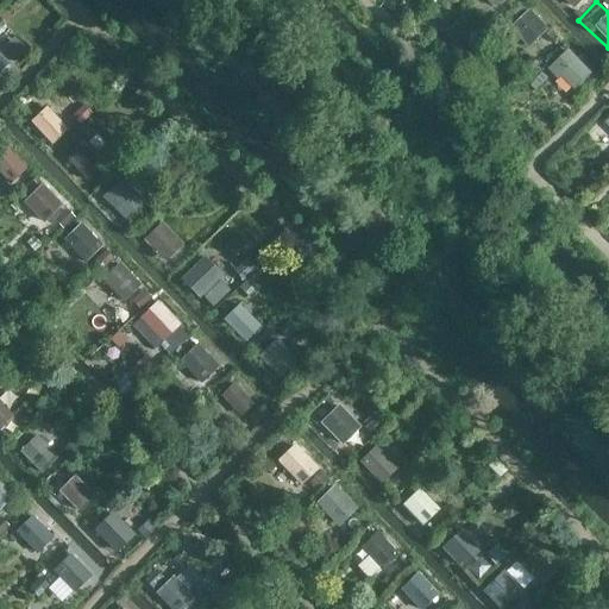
[(520,16),(500,38),(531,67),(551,45),(520,16)]
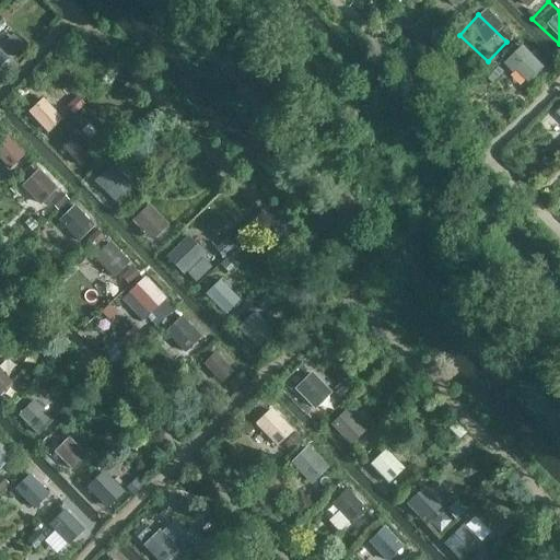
[(0,25),(0,44),(0,45),(15,30),(6,20),(0,25)]
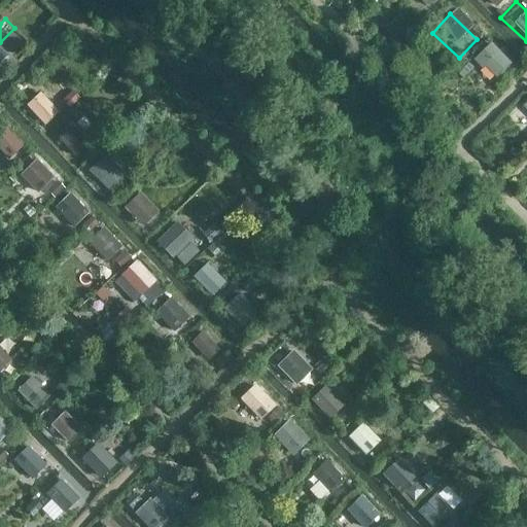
[(1,42),(11,55),(26,42),(15,30),(1,42)]
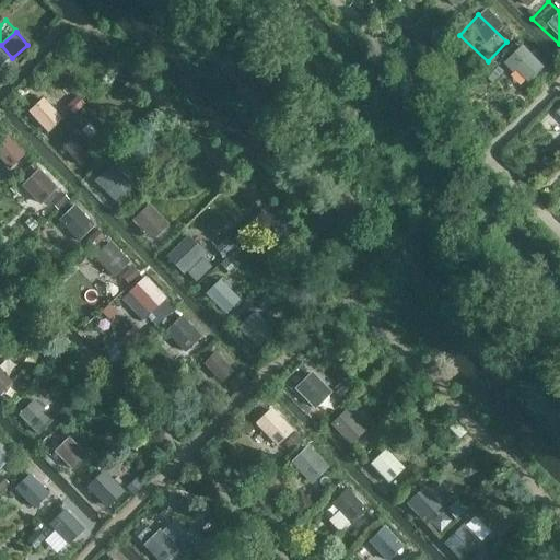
[(506,61),(527,84),(547,66),(526,43),(506,61)]
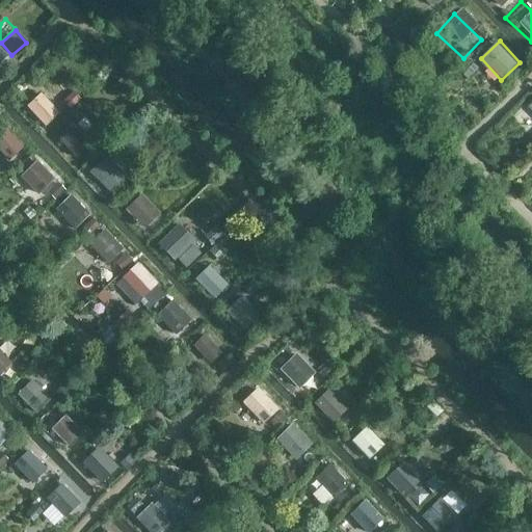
[(59,106),(44,85),(25,100),(41,121),(59,106)]
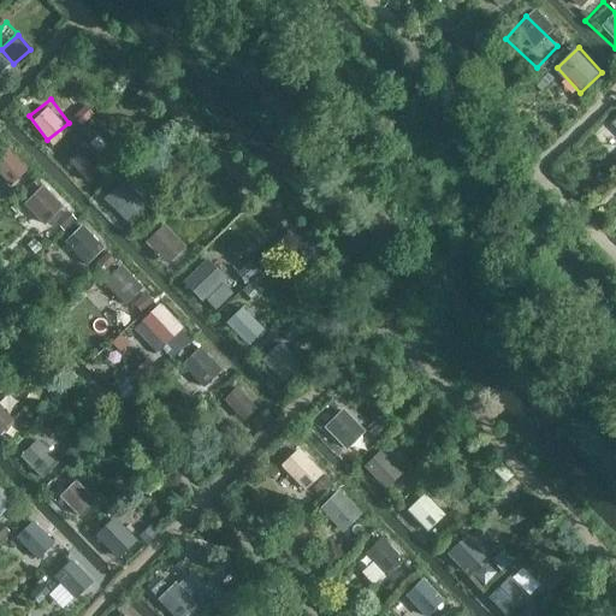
[(90,179),(118,152),(99,131),(71,158),(90,179)]
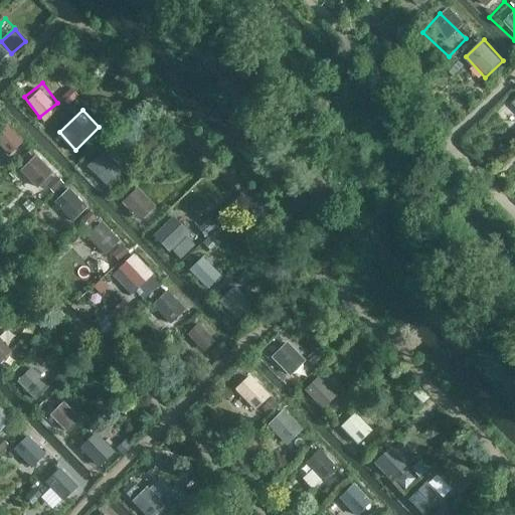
[(0,122),(0,153),(4,157),(20,139),(0,122)]
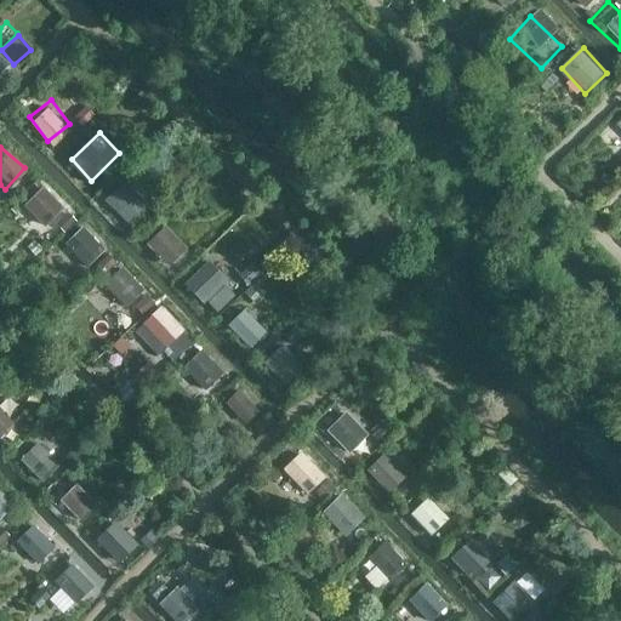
[(118,175),(96,195),(124,223),(144,201),(118,175)]
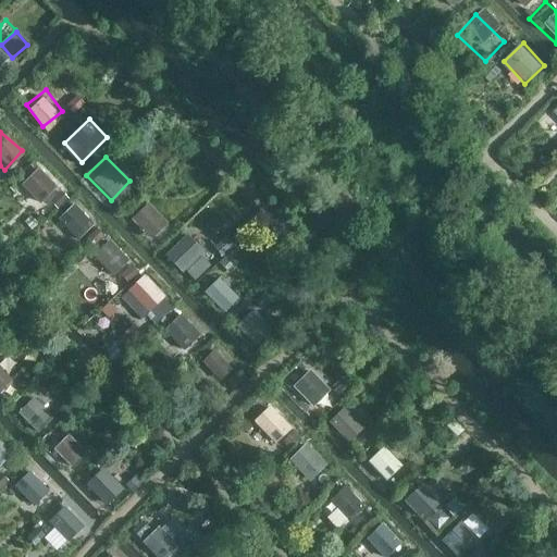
[(22,182),(41,203),(60,186),(40,164),(22,182)]
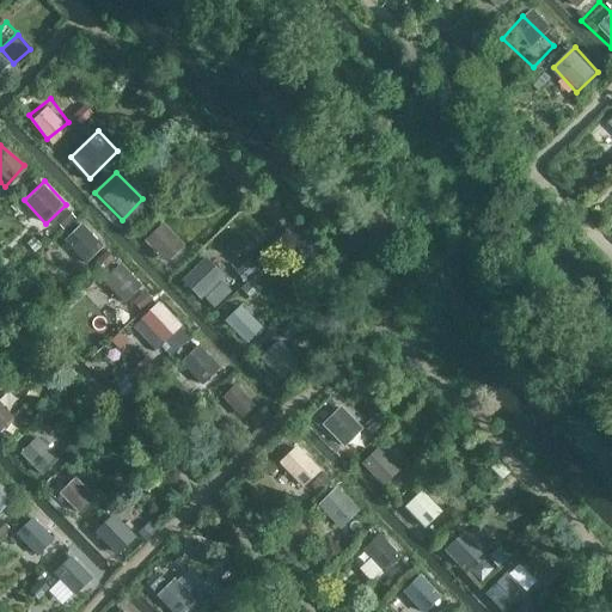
[(164,262),(187,248),(169,220),(146,233),(164,262)]
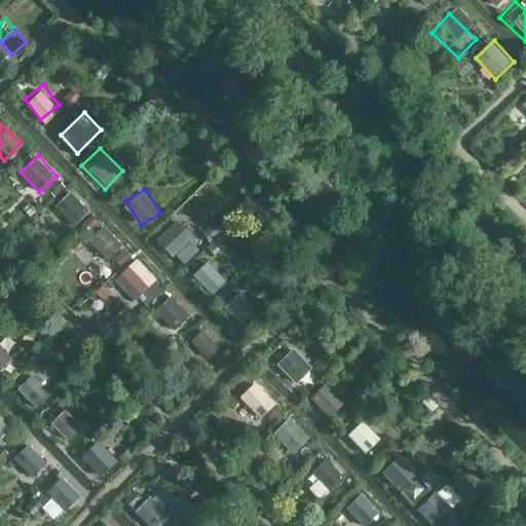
[(60,190),(46,205),(70,226),(83,211),(60,190)]
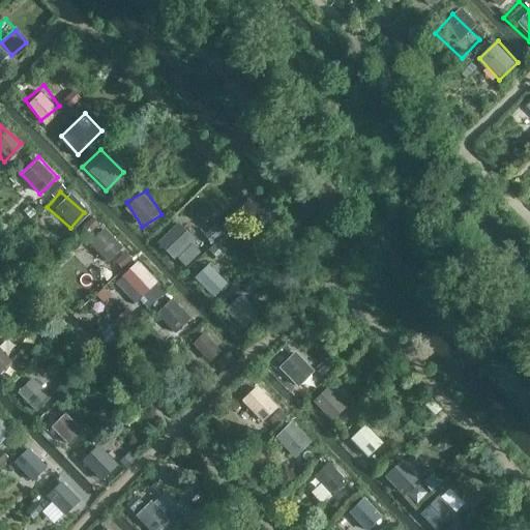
[(117,273),(135,257),(107,227),(83,248),(96,264),(102,258),(117,273)]
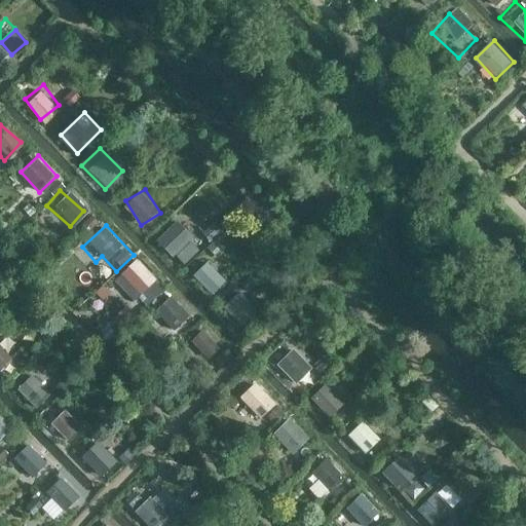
[(174,227),(159,243),(177,259),(191,241),(174,227)]
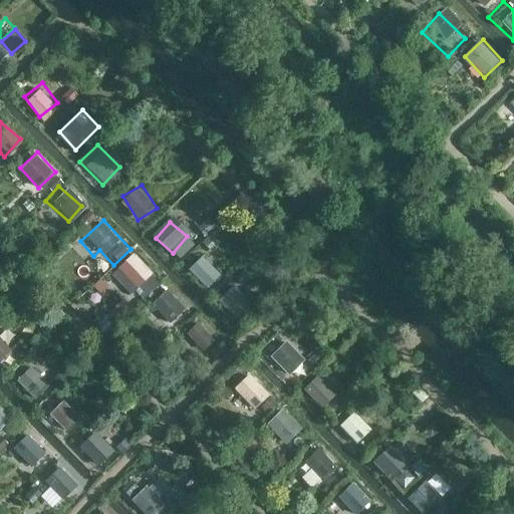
[(204,255),(190,268),(208,286),(222,273),(204,255)]
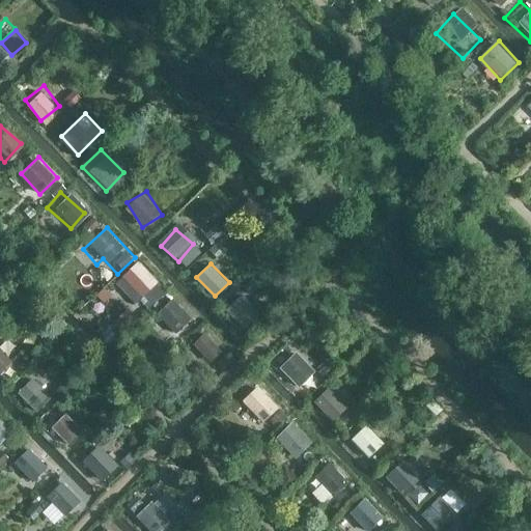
[(137,269),(121,288),(142,305),(158,285),(137,269)]
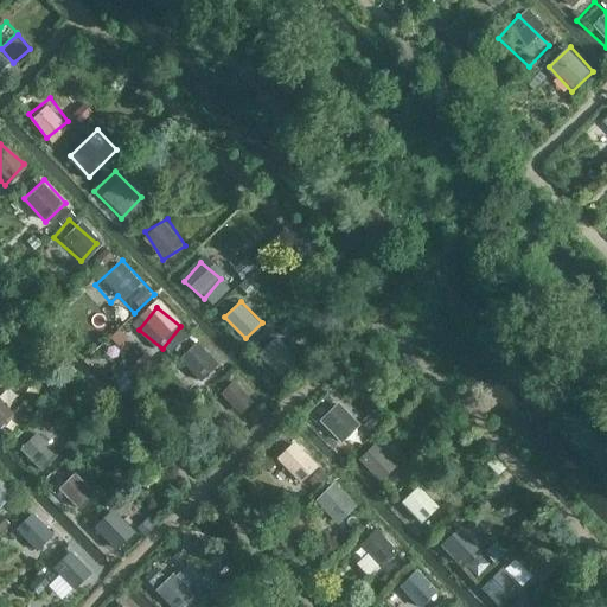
[(273,328),(256,351),(279,368),(294,345),(273,328)]
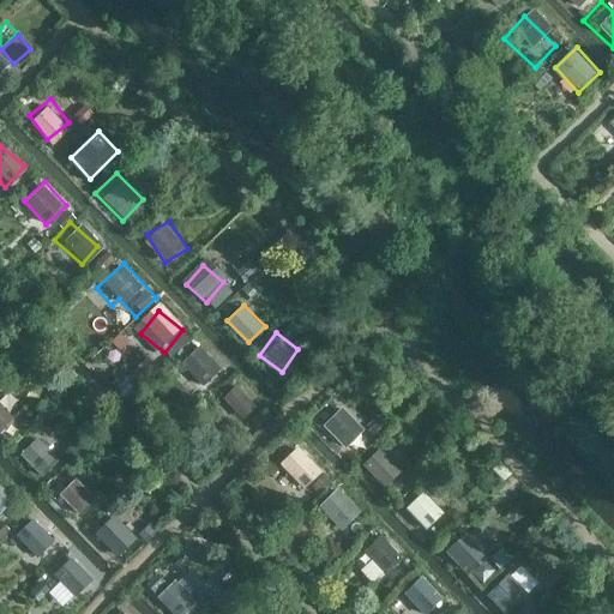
[(200,390),(224,368),(200,343),(176,365),(200,390)]
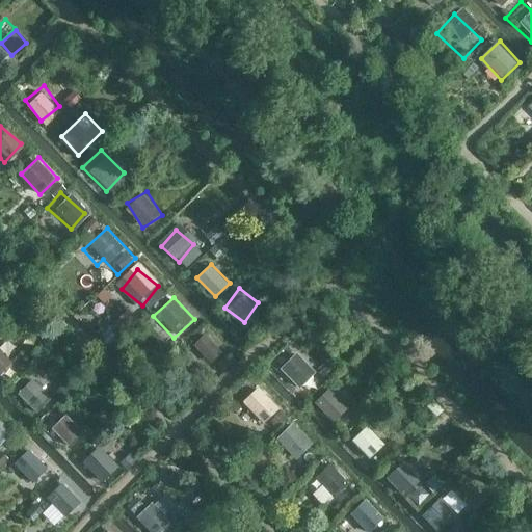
[(201,336),(186,351),(203,366),(216,350),(201,336)]
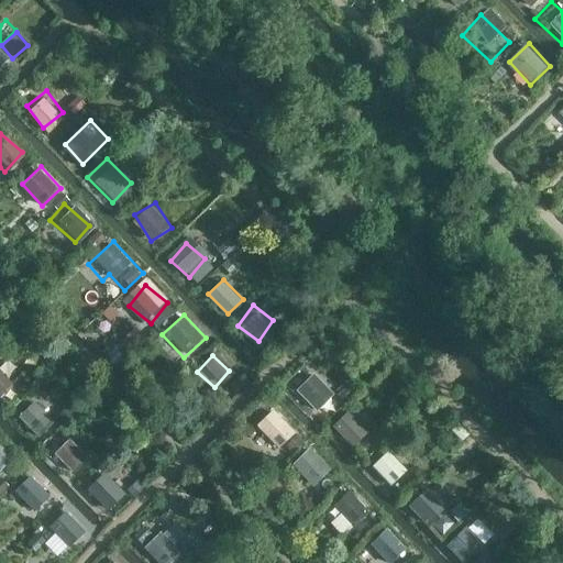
[(0,394),(2,397),(14,384),(0,368),(0,394)]
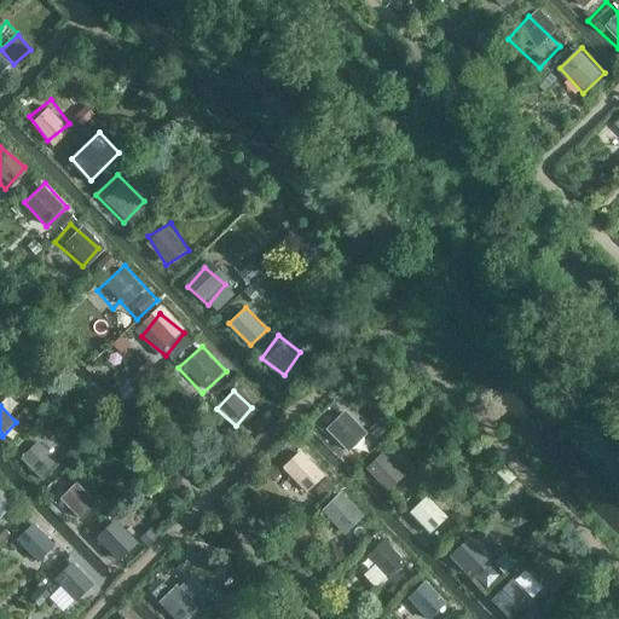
[(368,428),(343,406),(322,431),(346,452),(368,428)]
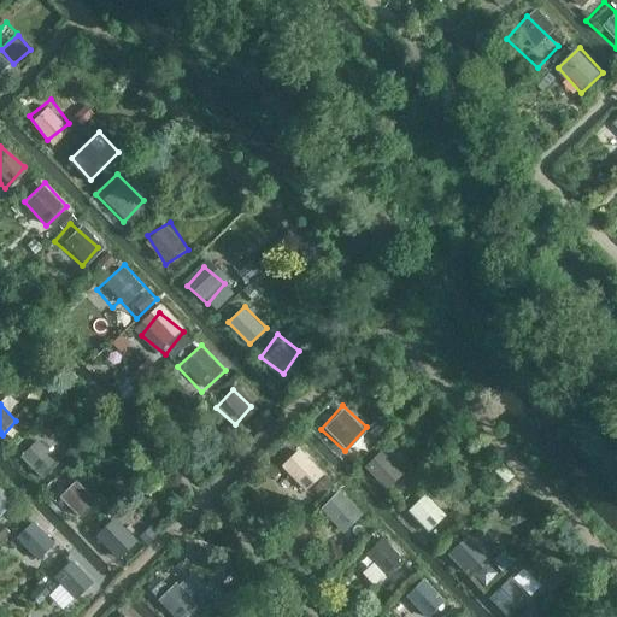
[(64,465),(35,433),(15,450),(45,483),(64,465)]
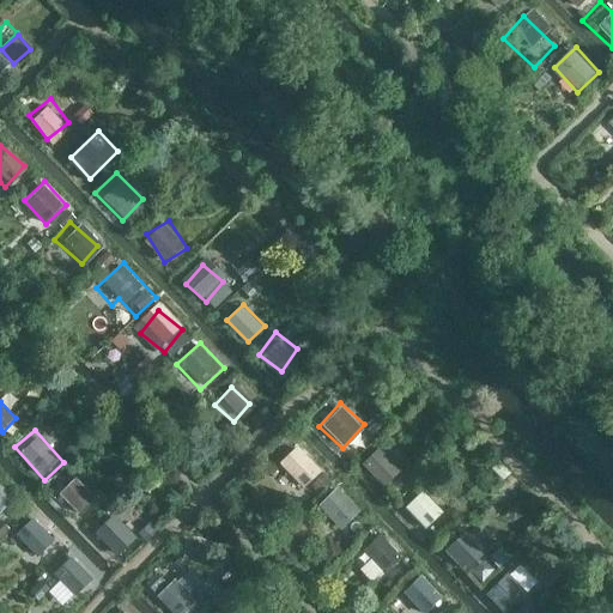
[(387,485),(402,469),(380,445),(364,461),(387,485)]
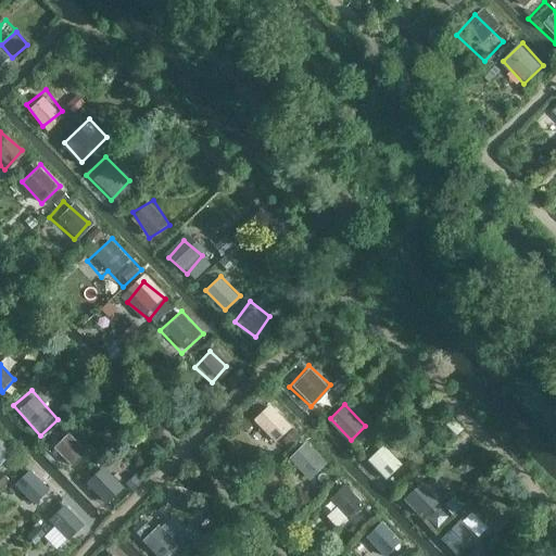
[(289,431),(268,407),(249,425),(269,449),(289,431)]
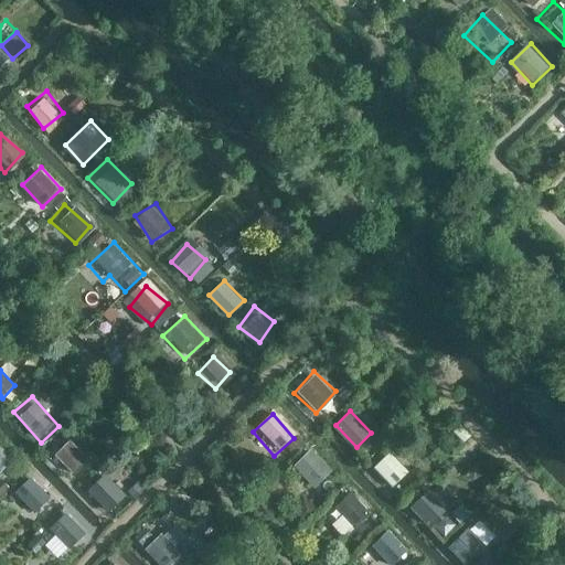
[(77,438),(57,449),(71,472),(89,461),(77,438)]
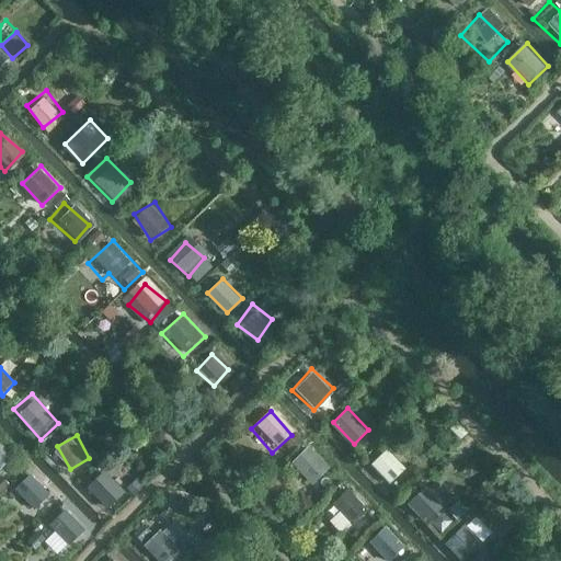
[(0,442),(0,470),(14,455),(0,442)]
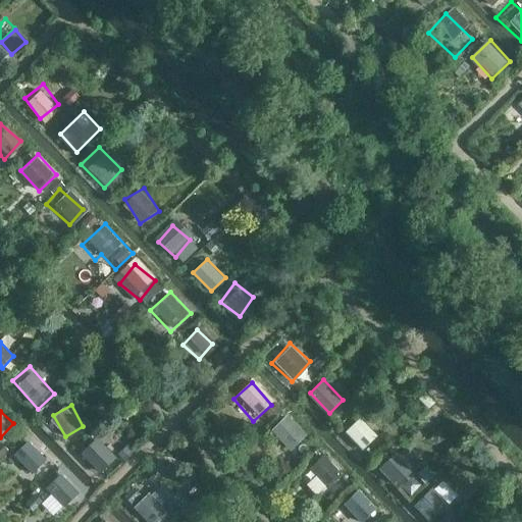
[(292,451),(309,433),(292,417),(275,433),(292,451)]
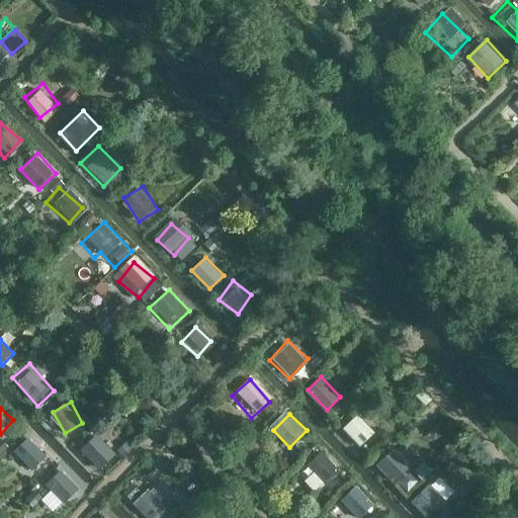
[(368,430),(351,415),(339,429),(356,444),(368,430)]
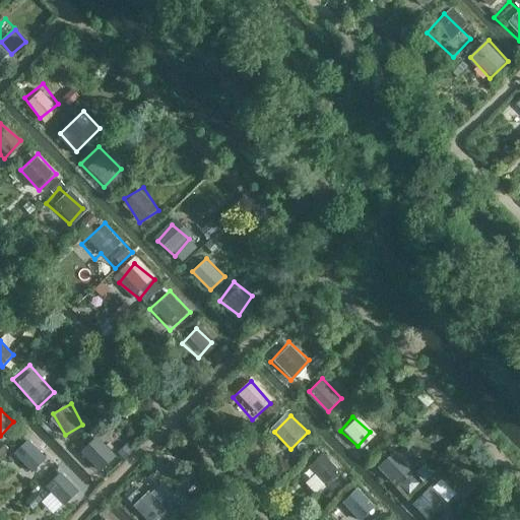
[(105,445),(89,430),(73,446),(88,461),(105,445)]
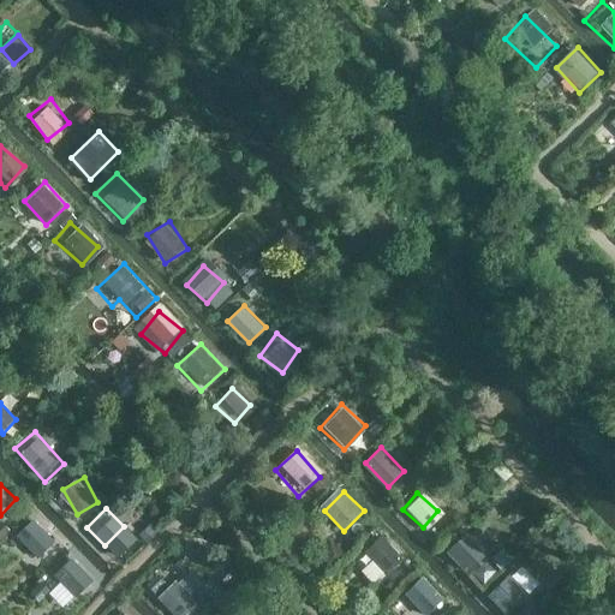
[(51,535),(25,511),(7,530),(31,554),(51,535)]
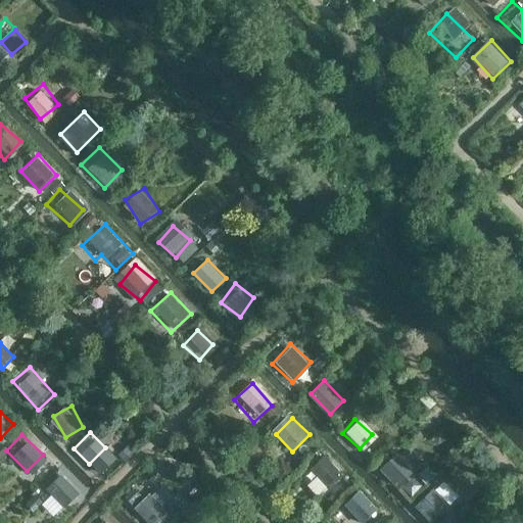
[(399,449),(380,467),(398,488),(418,471),(399,449)]
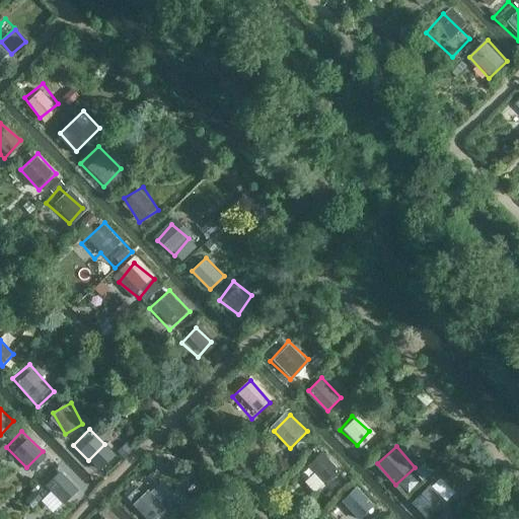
[(341,470),(321,448),(303,464),(322,487),(341,470)]
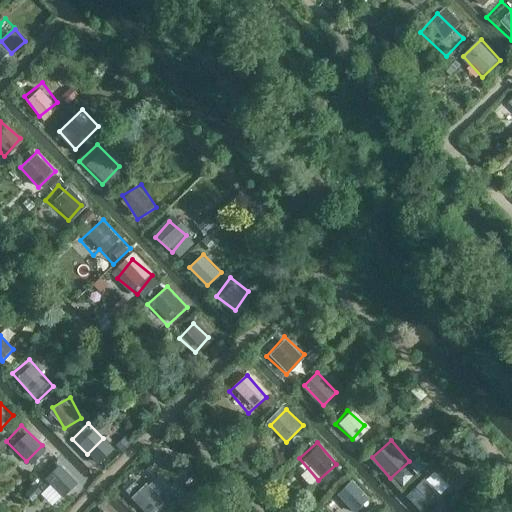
[(69,481),(52,461),(39,473),(56,492),(69,481)]
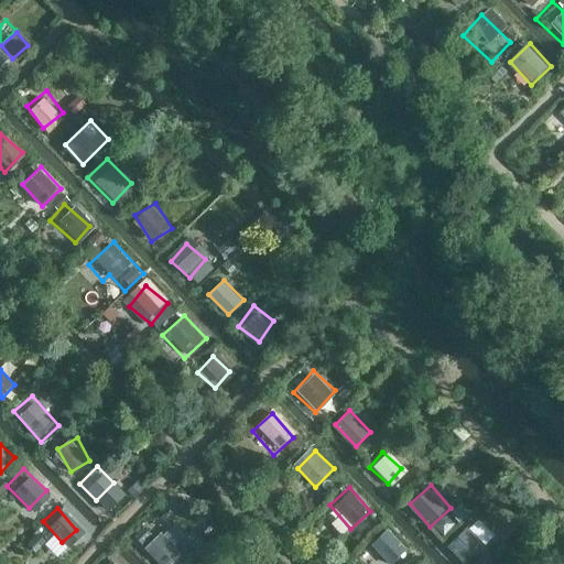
[(465,563),(484,543),(463,524),(443,546),(462,563),(465,563)]
